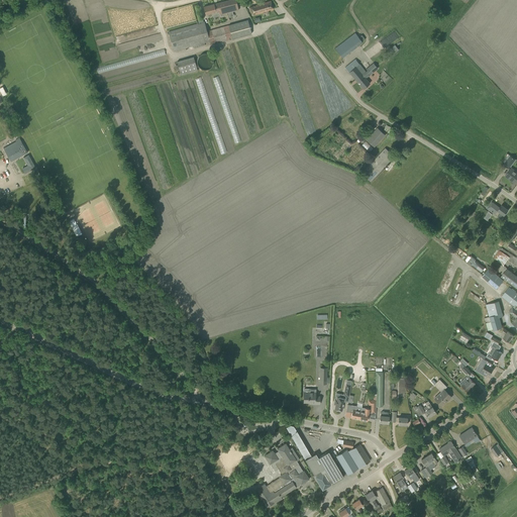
[(238,10),(235,0),(229,0),(203,7),(205,14),(215,12),(216,16),(238,10)]
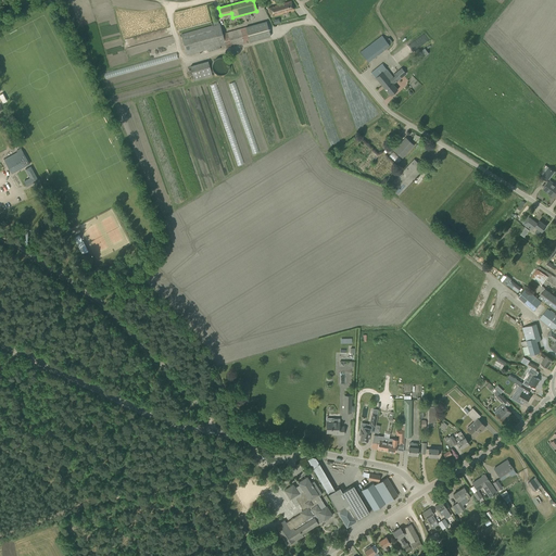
[(268,8),(270,16),(294,10),(291,1),(275,5),(276,7),(273,8),(273,7),(268,8)]
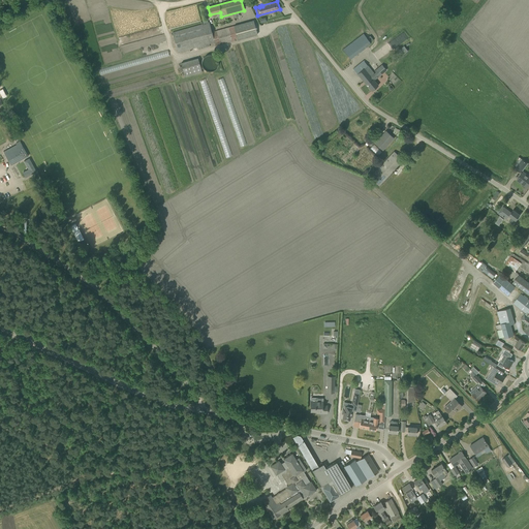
[(253,21),(212,32),(214,42),(215,47),(257,34),(253,21)]
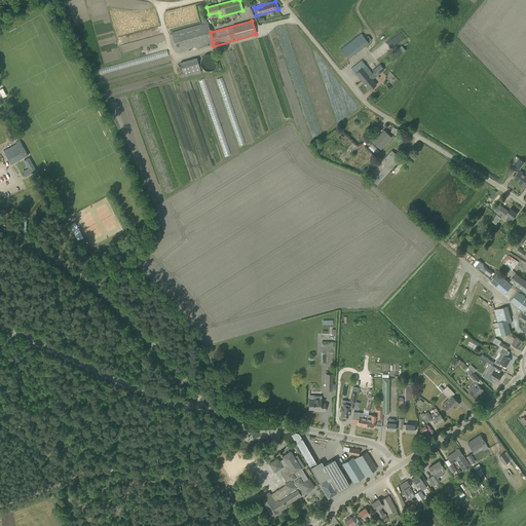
[(213,42),(211,32),(208,23),(172,33),(177,52),(196,46),(197,49),(209,46),(208,43),(213,42)]
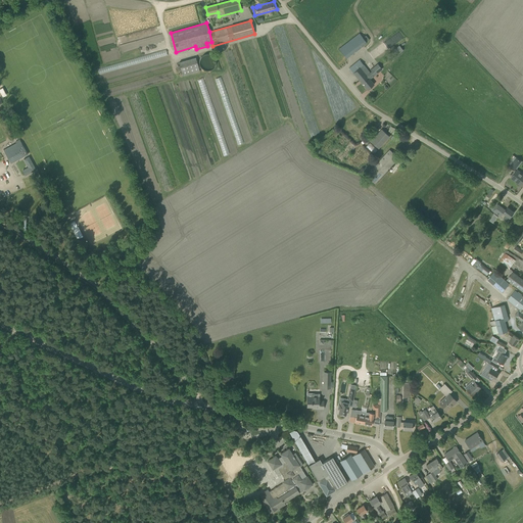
[(398,31),(389,36),(392,44),(402,39),(398,31)]
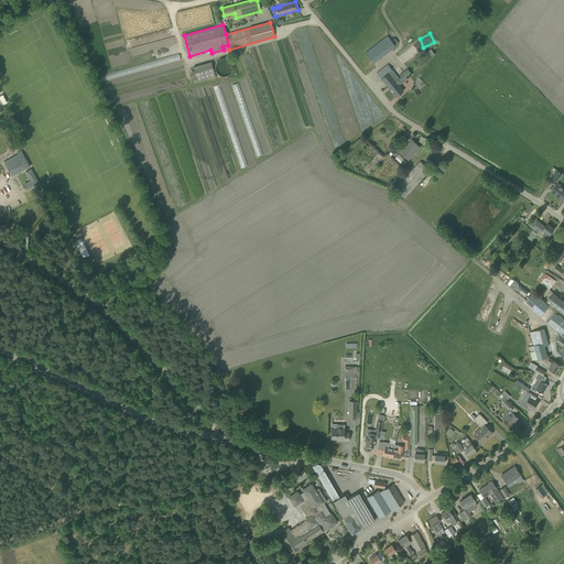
[(396,45),(399,43),(394,38),(391,41),(388,35),(366,53),(375,63),(396,46),(396,45)]
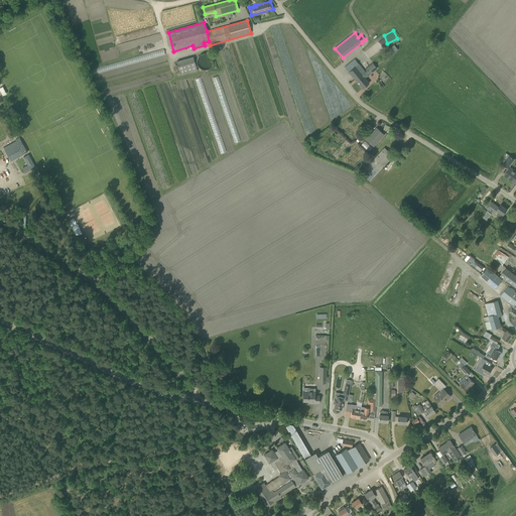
[(387,49),(391,54),(398,49),(394,44),(387,49)]
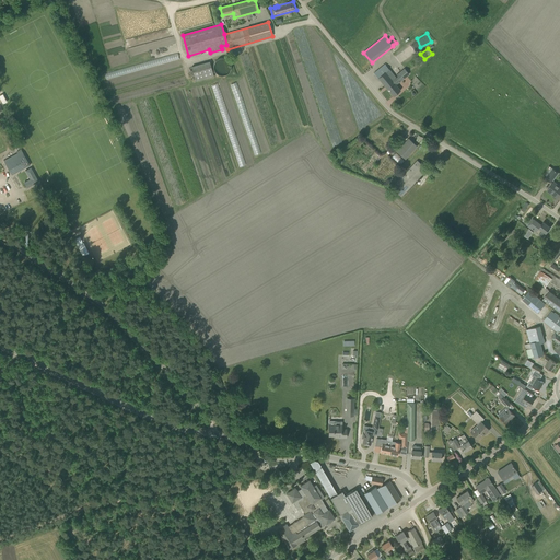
[(229,67),(229,65),(228,62),(228,61),(225,60),(224,59),(223,58),(221,58),(219,58),(218,59),(217,59),(214,60),(213,61),(212,63),(212,65),(212,67),(212,69),(212,70),(213,71),(214,72),(216,74),(217,74),(219,76),(220,76),(222,76),(224,74),(225,74),(226,73),(228,71),(229,70),(229,69),(229,67)]
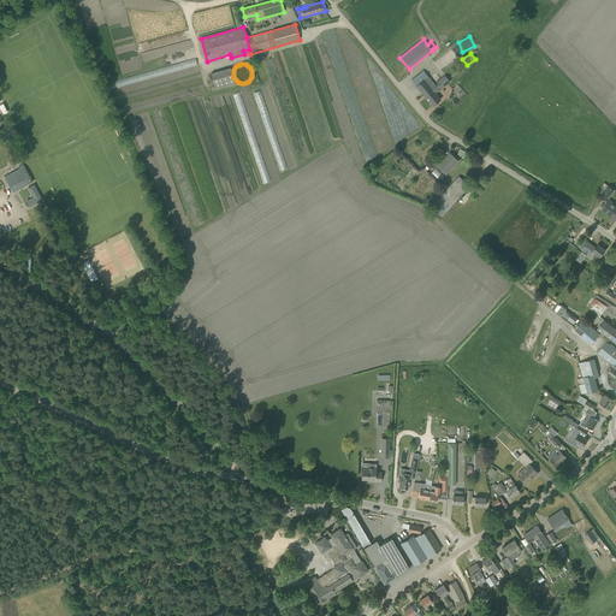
[(211,73),(215,90),(235,84),(230,67),(211,73)]
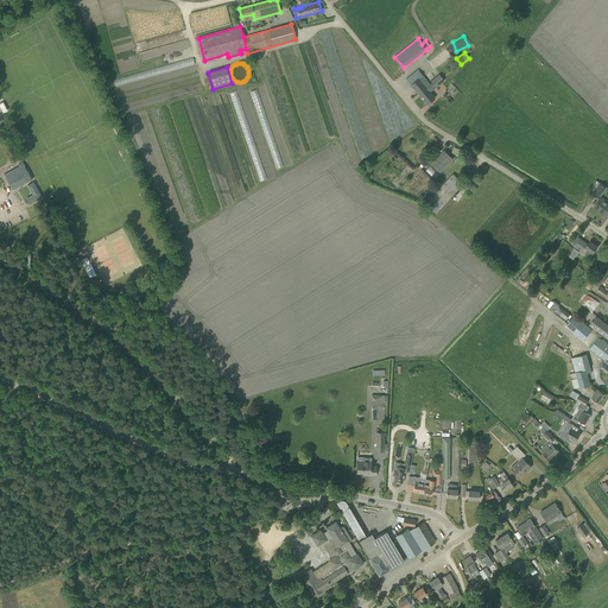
[(406,80),(426,105),(435,97),(430,92),(444,81),(439,74),(429,82),(418,70),(406,80)]
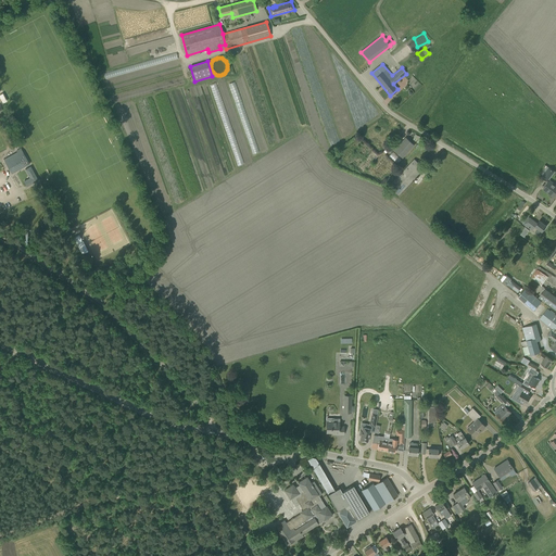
[(405,138),(394,150),(403,158),(414,146),(405,138)]
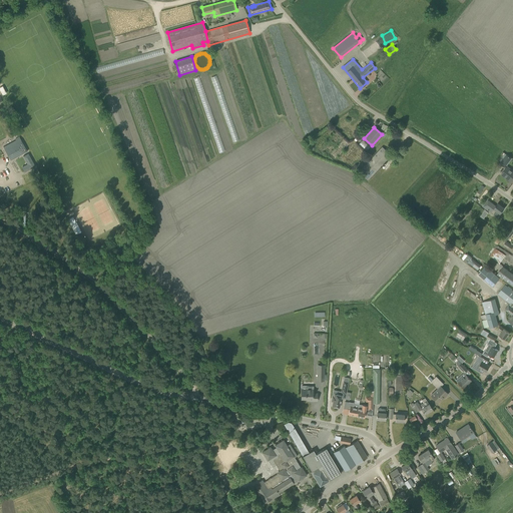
[(15,139),(16,140),(4,147),(11,160),(27,151),(19,136),(15,139)]
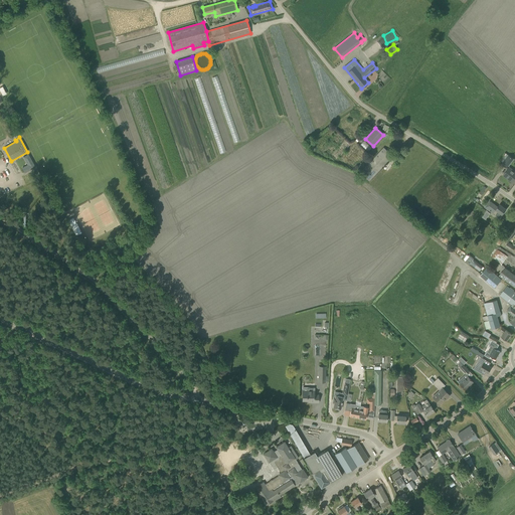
[(335,161),(351,144),(345,139),(337,147),(338,148),(330,156),(335,161)]
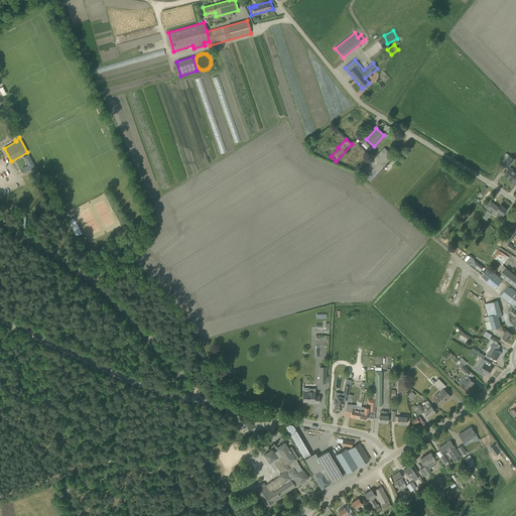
[(393,156),(384,148),(361,173),(370,181),(393,156)]
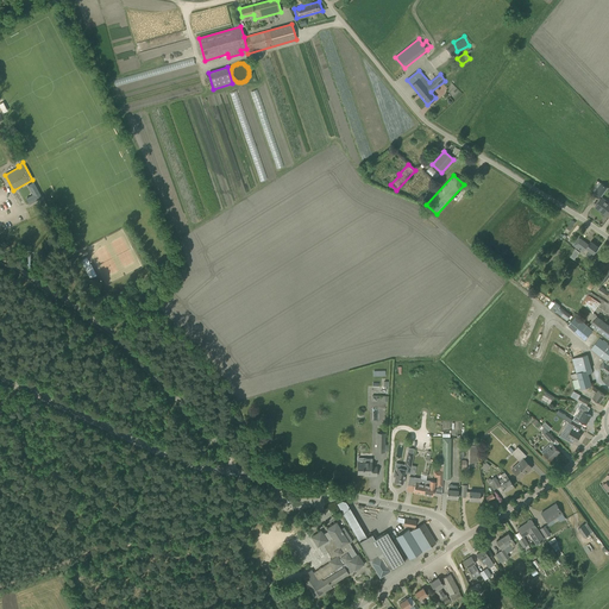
[(32,195),(26,198),(30,205),(43,198),(35,182),(27,186),(32,195)]
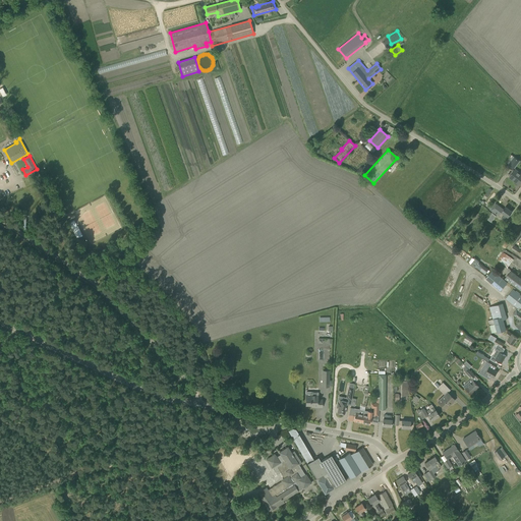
[(515,157),(508,166),(512,170),(519,161),(515,157)]
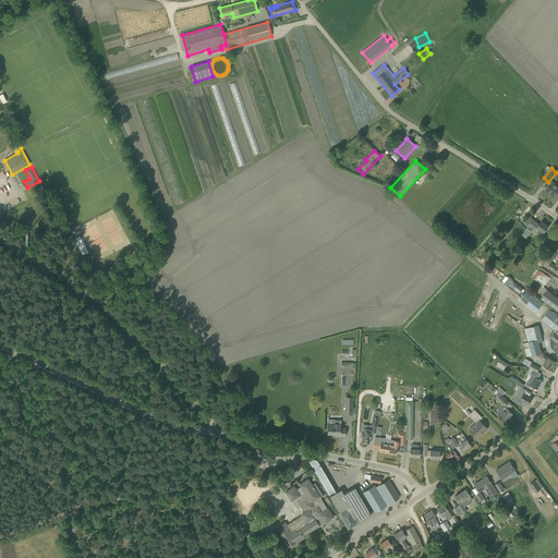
[(552,181),(545,189),(546,190),(552,193),(550,194),(555,197),(557,193),(557,184),(557,185),(552,181)]
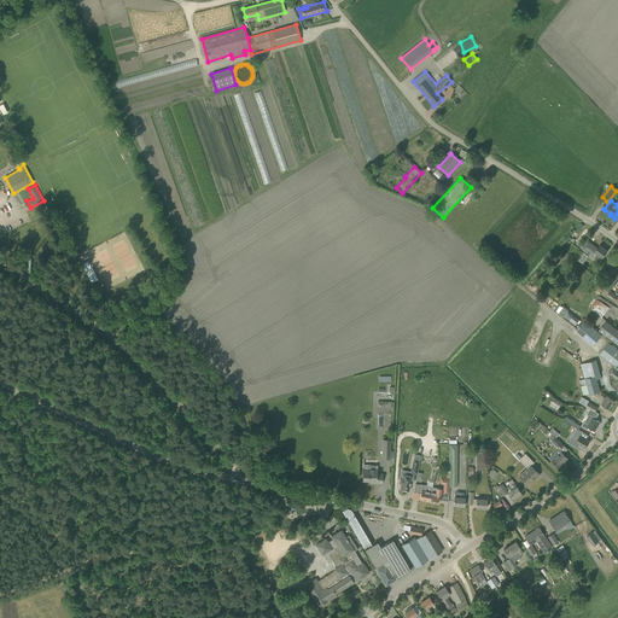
[(588,242),(582,249),(592,256),(595,252),(598,254),(595,258),(599,262),(607,251),(600,245),(598,249),(588,242)]
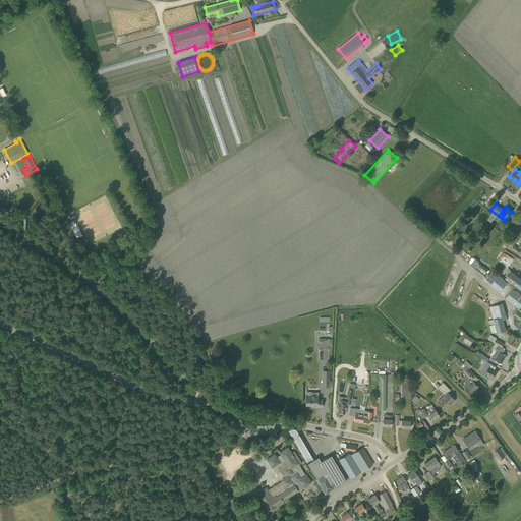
[(71,222),(69,223),(71,228),(76,226),(77,225),(74,220),(71,222)]
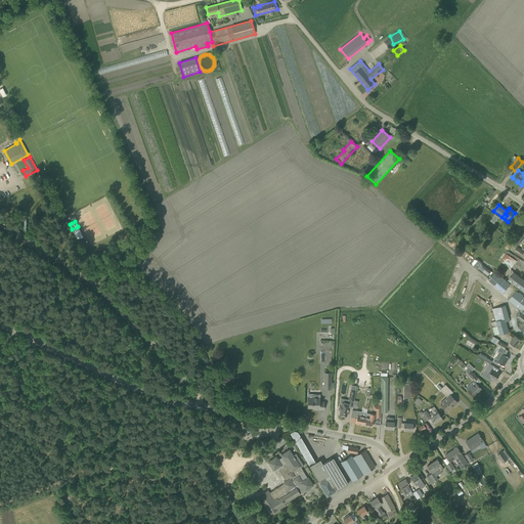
[(514,244),(518,246),(521,242),(521,243),(523,237),(523,232),(518,239),(517,238),(514,244)]
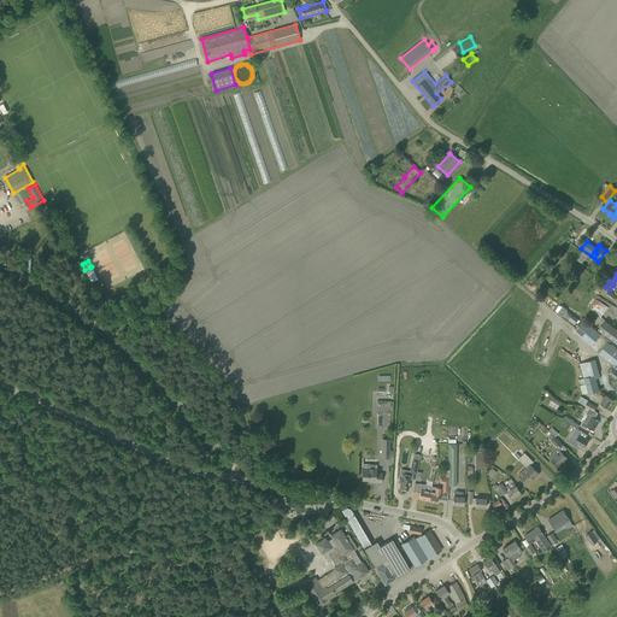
[(591,307),(601,316),(609,306),(597,299),(591,307)]
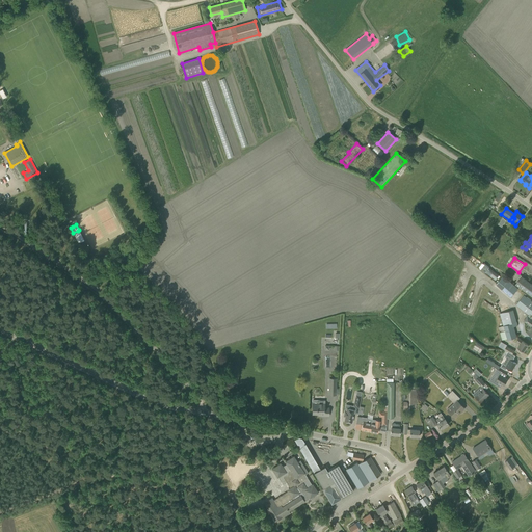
[(482,263),(479,268),(497,280),(500,275),(482,263)]
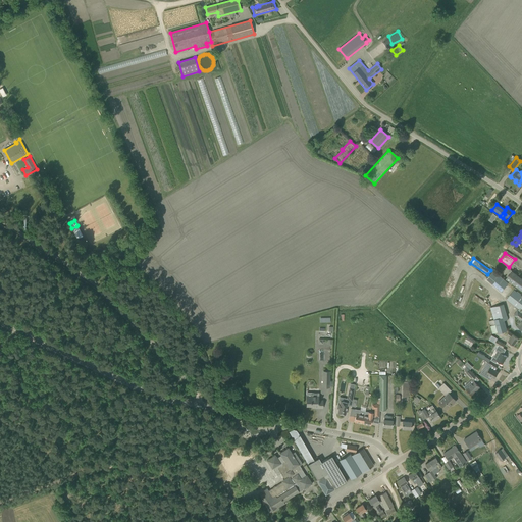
[(496,270),(487,278),(503,292),(510,283),(496,270)]
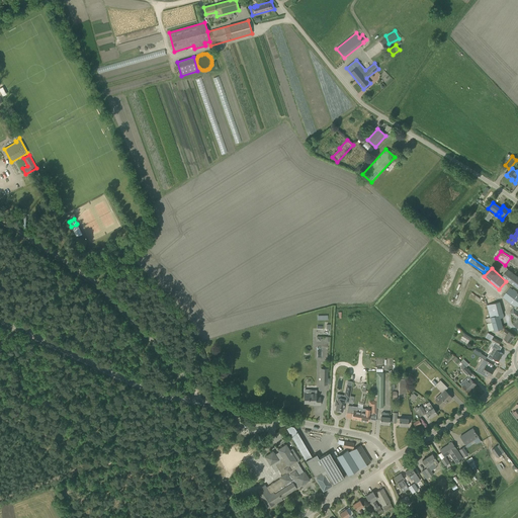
[(517,276),(508,268),(502,276),(517,288),(517,276)]
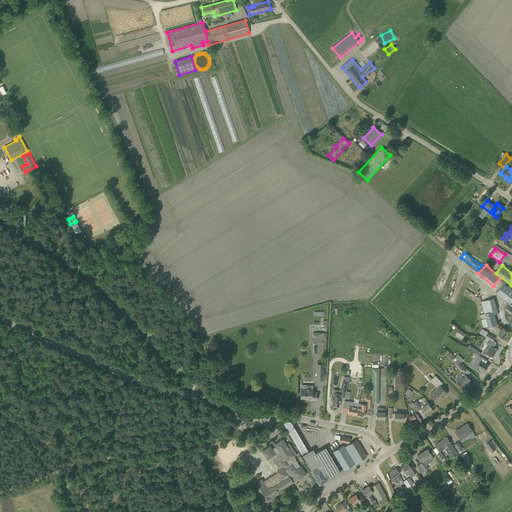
[(511,290),(503,284),(496,293),(508,302),(504,308),(511,314),(506,319),(511,323),(511,290)]
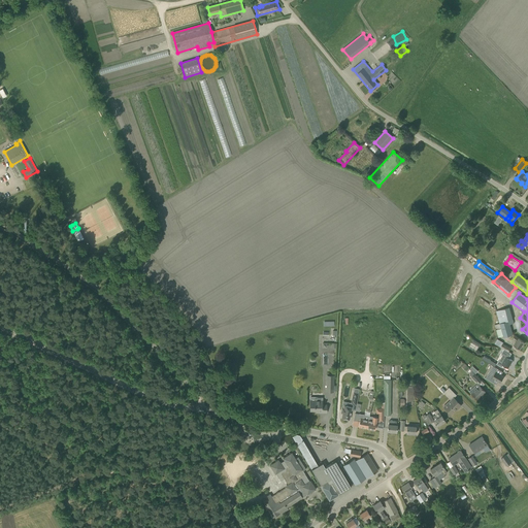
[(505,307),(496,310),(499,323),(500,328),(501,328),(503,337),(513,335),(509,324),(508,321),(513,320),(509,307),(505,307)]
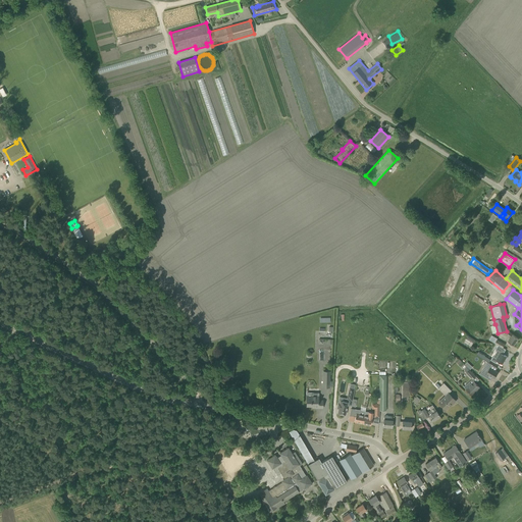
[(507,335),(510,337),(508,340),(514,345),(519,338),(509,331),(507,335)]
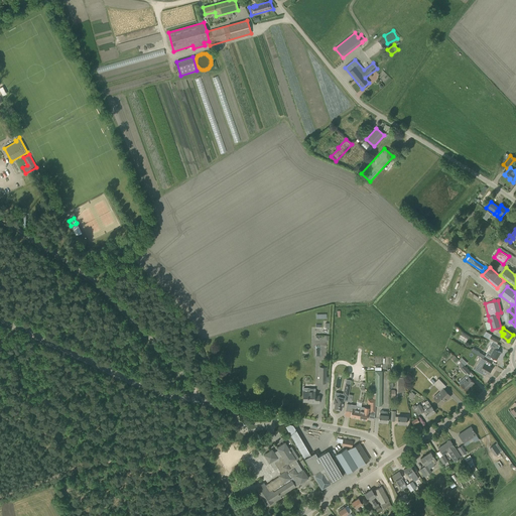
[(492,341),(496,344),(497,344),(499,340),(492,336),(492,335),(486,331),(483,336),(492,341)]
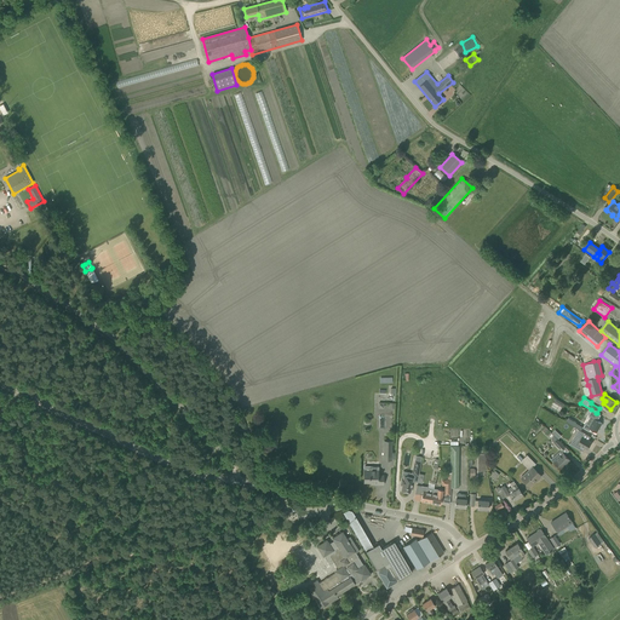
[(585,424),(583,428),(589,431),(591,429),(597,432),(602,424),(597,420),(601,415),(597,413),(596,413),(591,409),(589,415),(593,419),(589,426),(585,424)]
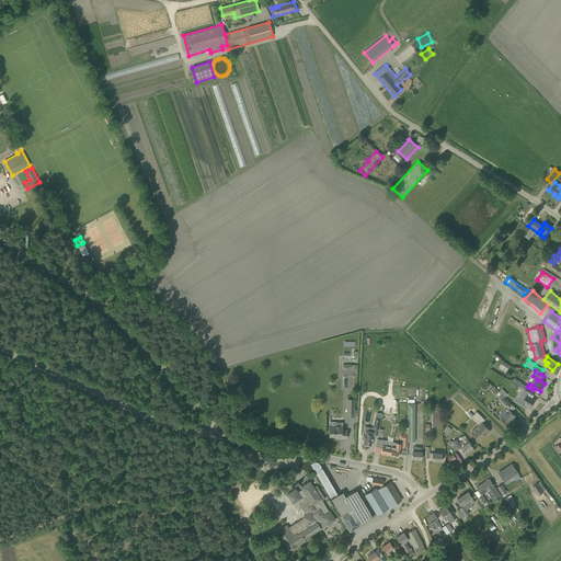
[(524,388),(515,402),(526,409),(529,404),(531,407),(535,400),(527,396),(529,392),(524,388)]
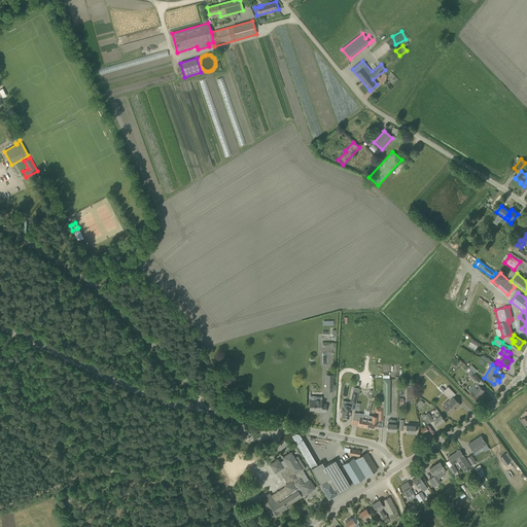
[(470,377),(477,383),(481,379),(475,373),(470,377)]
